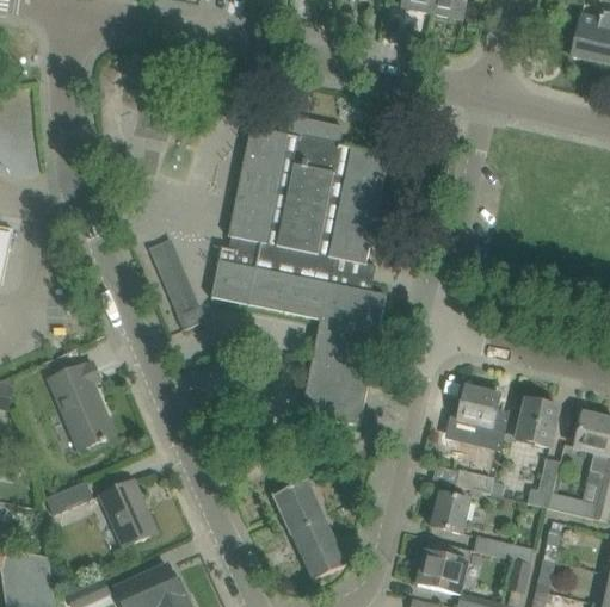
[(431,13),(433,0),(402,0),(401,6),(431,13)]
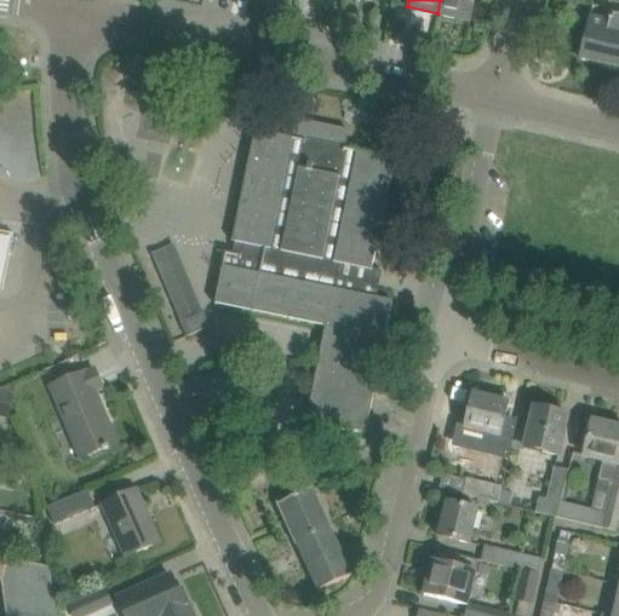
[(440,0),(437,13),(469,19),(473,0),(440,0)]
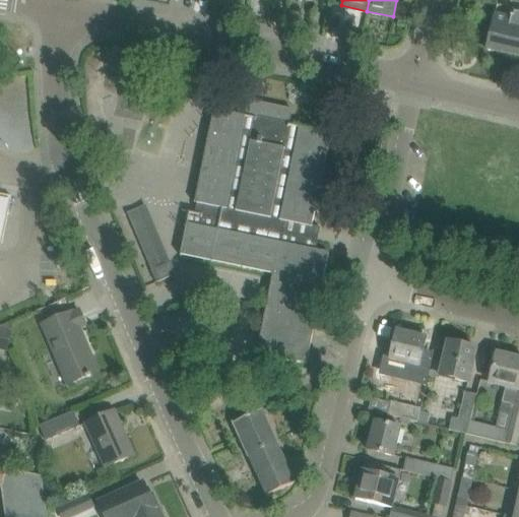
[(509,15),(494,12),(485,48),(518,55),(518,11),(511,10),(509,15)]
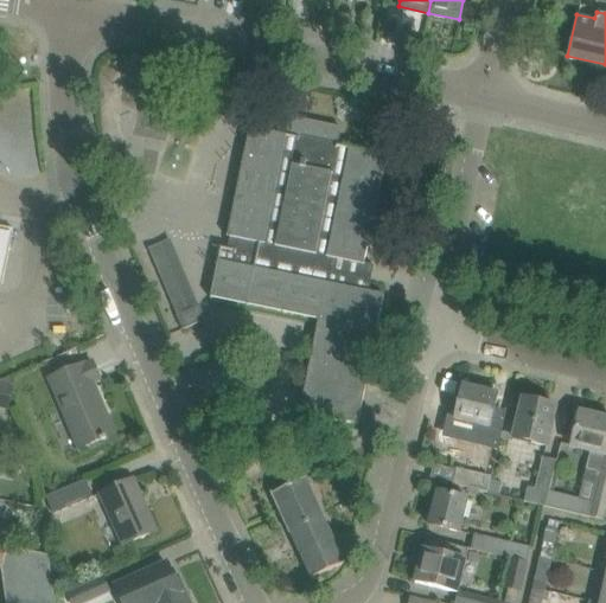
[(138,123),(172,126),(173,95),(139,94),(138,123)]
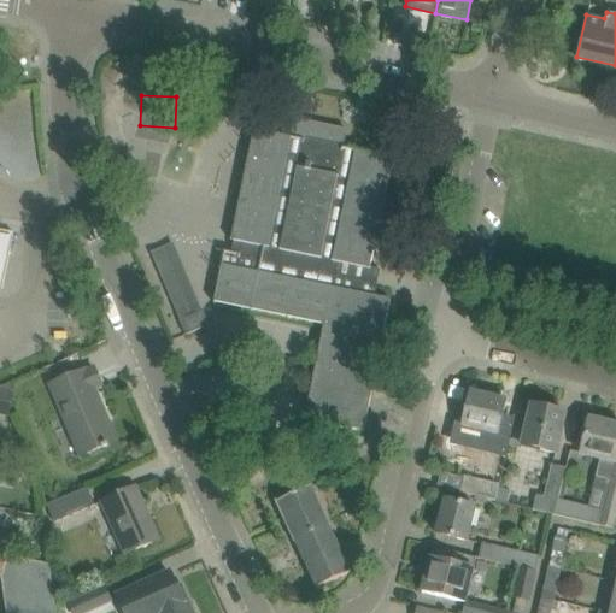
[(369,266),(392,157),(341,146),(342,141),(303,133),(301,137),(252,128),(229,239),(233,239),(230,251),(223,249),(212,301),(322,323),(303,417),(362,429),(371,383),(389,298),(373,294),(374,283),(362,278),(364,266),(379,269),(379,267),(369,266)]
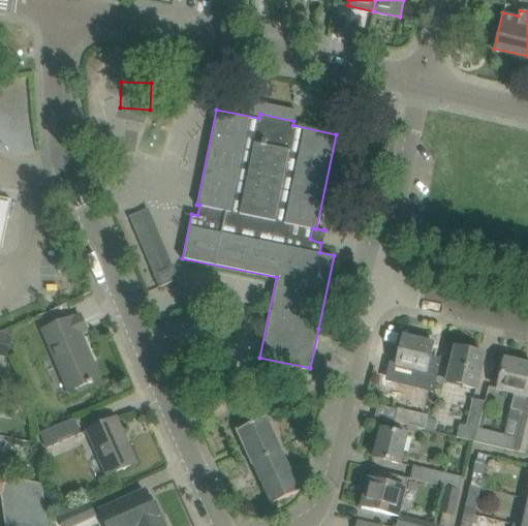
[(137,197),(156,267),(176,261),(158,192),(137,197)]
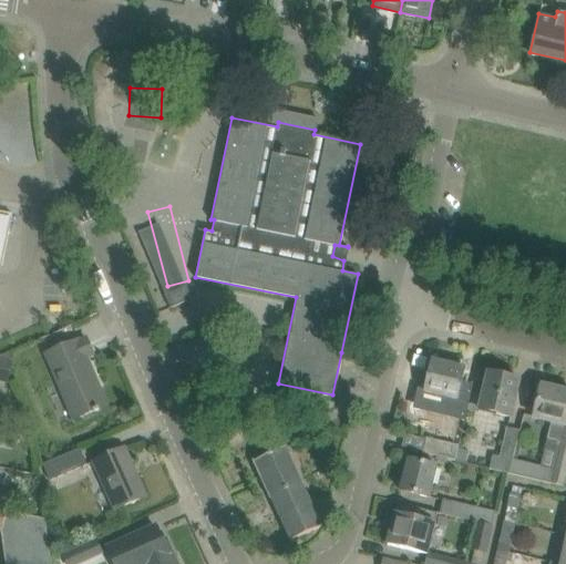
[(0,267),(11,213),(0,209),(0,267)]
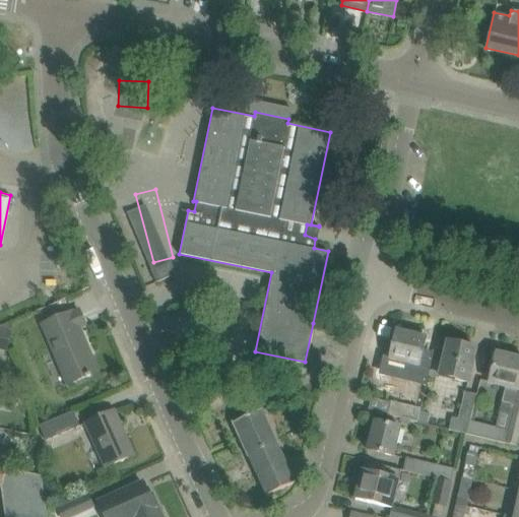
[(175,272),(170,259),(149,268),(154,280),(175,272)]
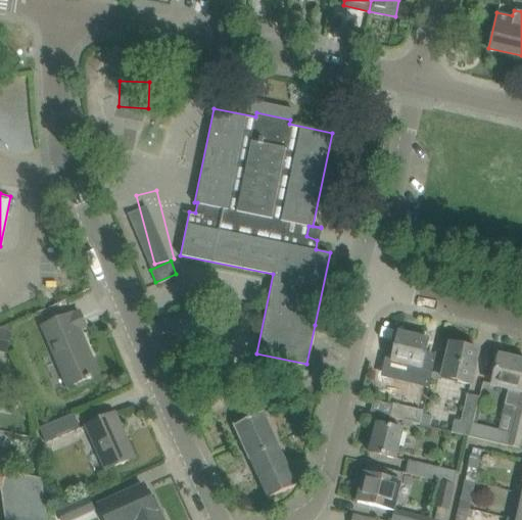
[(73,313),(72,312),(41,325),(67,385),(86,377),(87,379),(90,377),(90,376),(97,372),(90,355),(89,356),(77,328),(85,325),(79,310),(73,313)]
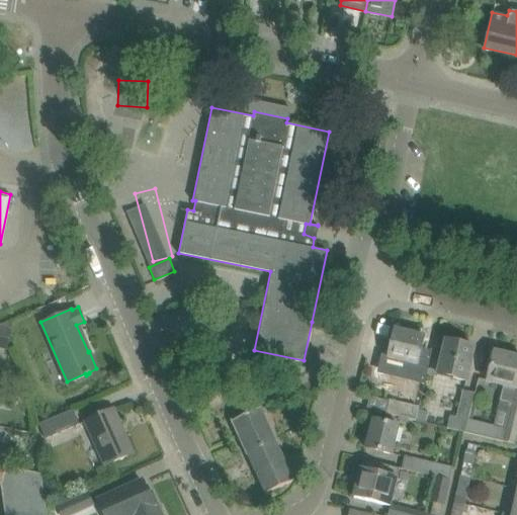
[(0,343),(5,345),(8,329),(0,327),(0,343)]
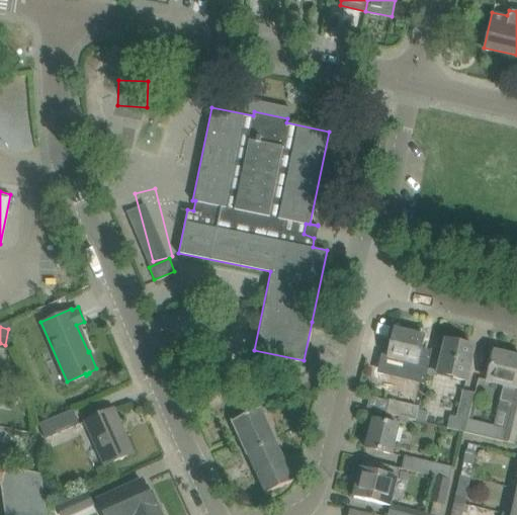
[(415,371),(424,334),(394,327),(384,364),(415,371)]
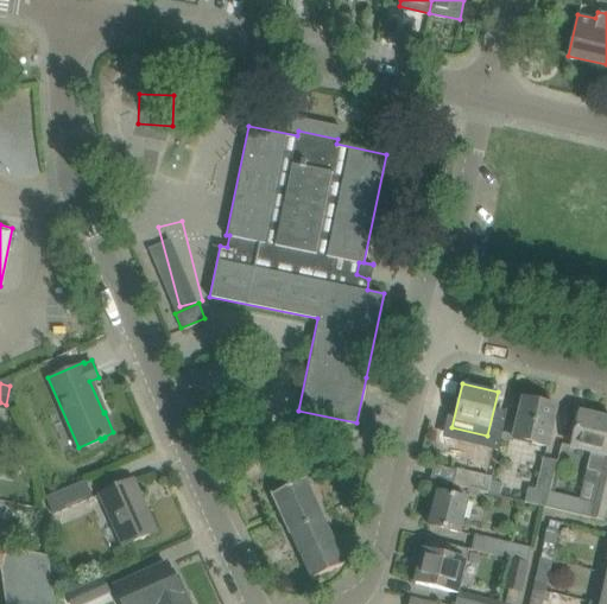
[(522,398),(512,437),(547,445),(556,406),(522,398)]
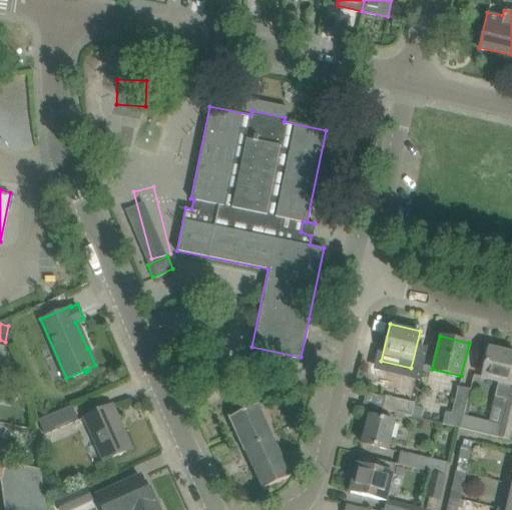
[(499,423),(463,414),(459,427),(509,439),(511,426),(511,352),(488,347),(481,377),(497,381),(491,405),(503,408),(499,423)]
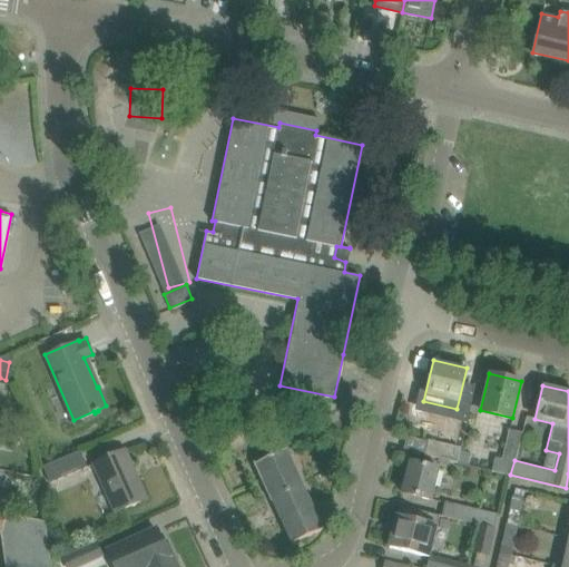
[(508,428),(501,457),(498,471),(510,475),(514,460),(521,431),(508,428)]
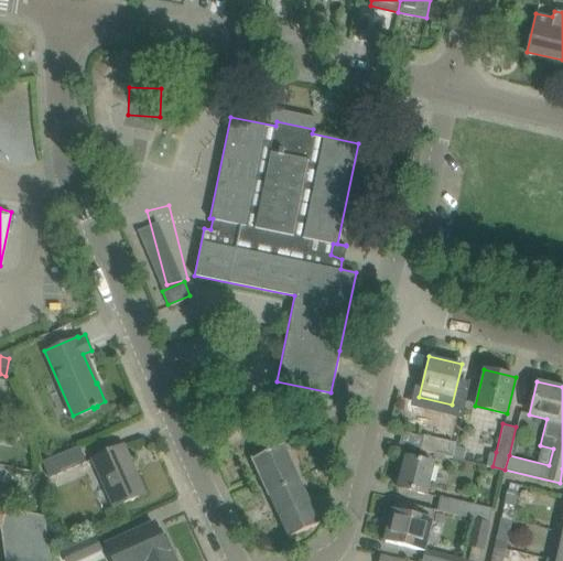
[(423,434),(420,450),(452,457),(455,442),(423,434)]
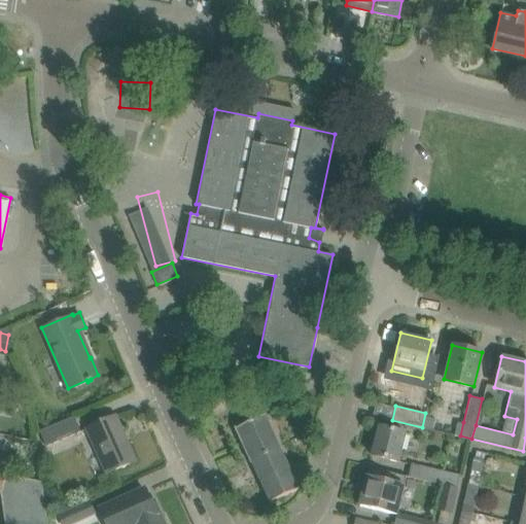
[(135,459),(115,414),(83,428),(103,473),(135,459)]
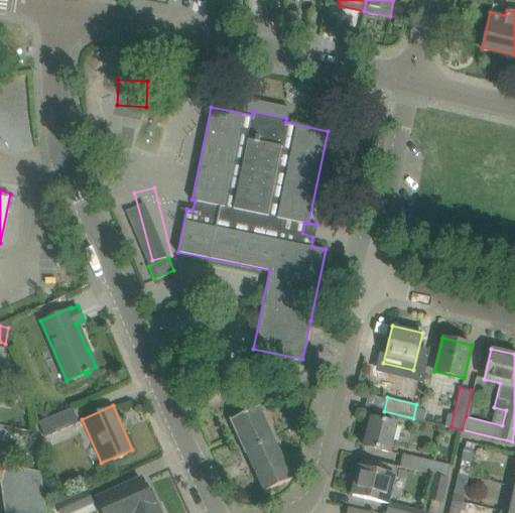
[(258,405),(230,418),(263,490),(291,478),(258,405)]
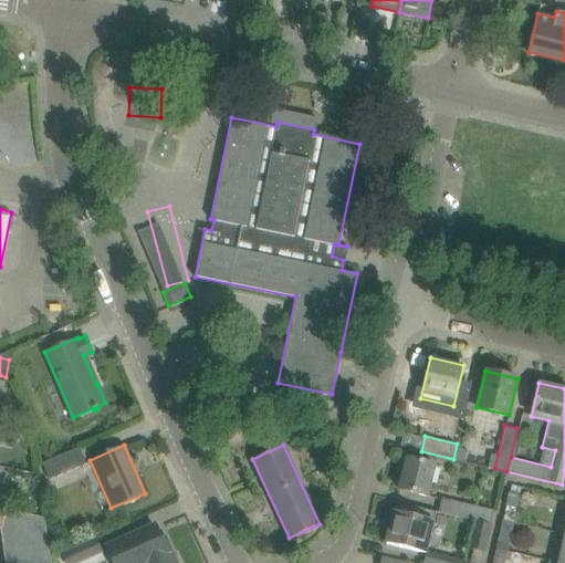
[(75,446),(40,461),(46,478),(83,462),(75,446)]
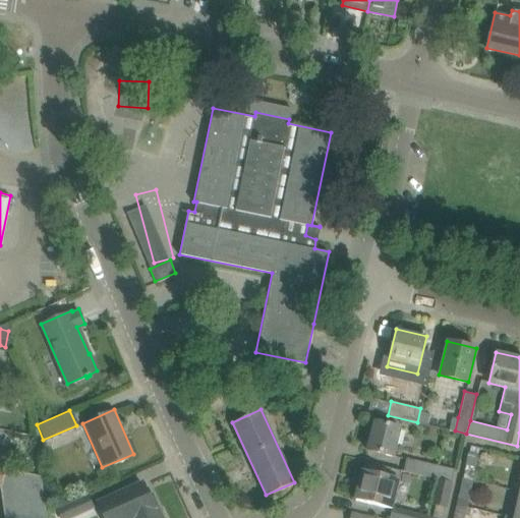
[(455,430),(458,417),(451,415),(448,429),(455,430)]
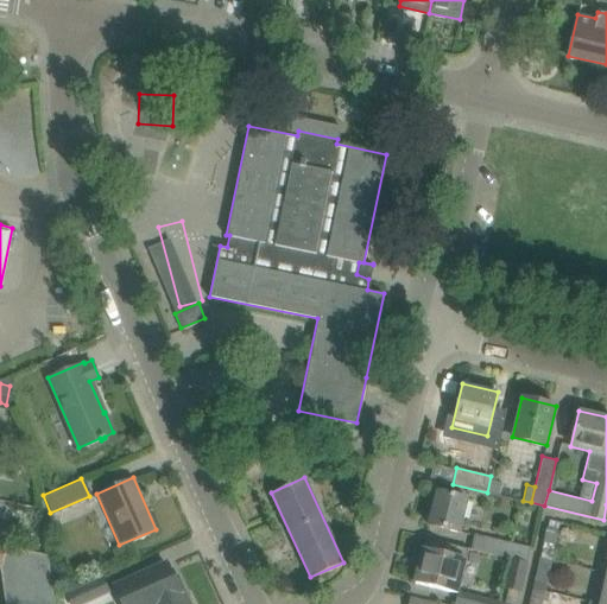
[(469,498),(436,490),(428,523),(461,532),(469,498)]
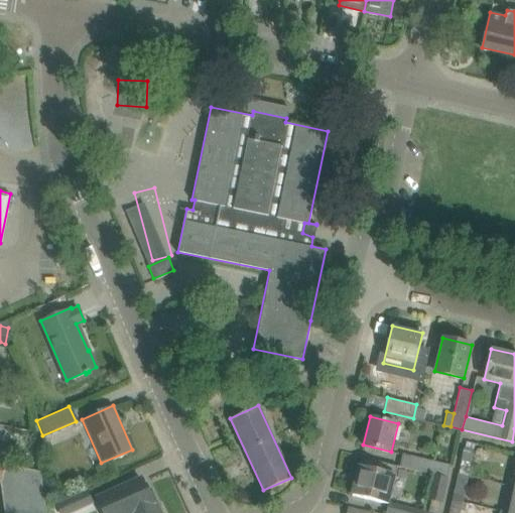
[(463,445),(460,459),(470,462),(473,447),(463,445)]
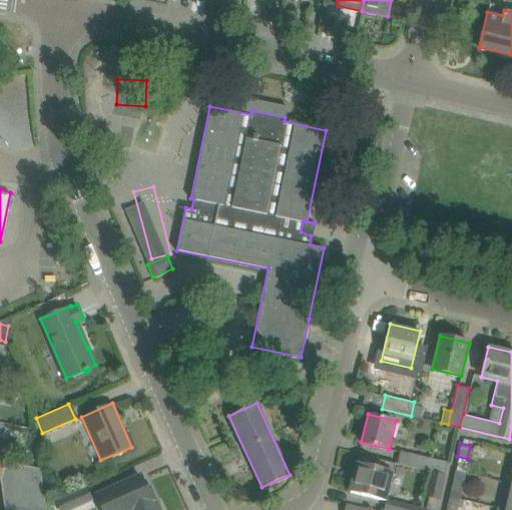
[(399,449),(396,462),(443,473),(446,461),(399,449)]
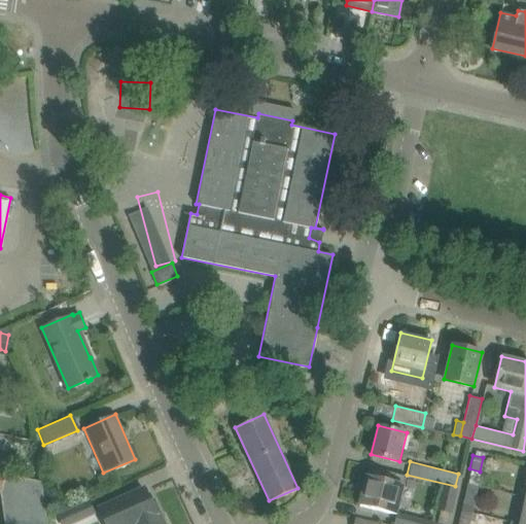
[(365,475),(359,504),(396,513),(406,475),(371,466),(367,476),(365,475)]
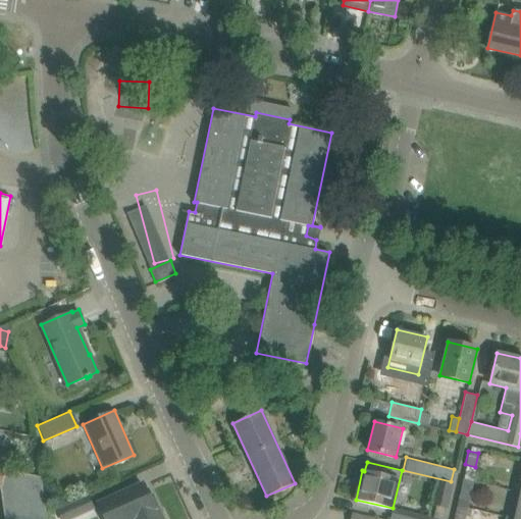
[(4,468),(0,466),(0,494),(3,518),(46,518),(41,475),(4,468)]
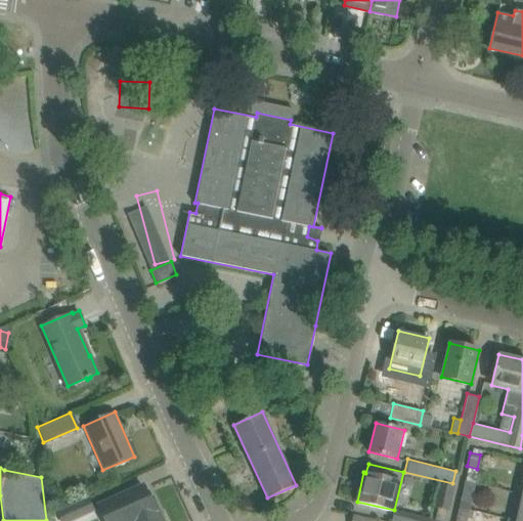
[(475,481),(464,478),(458,506),(468,509),(475,481)]
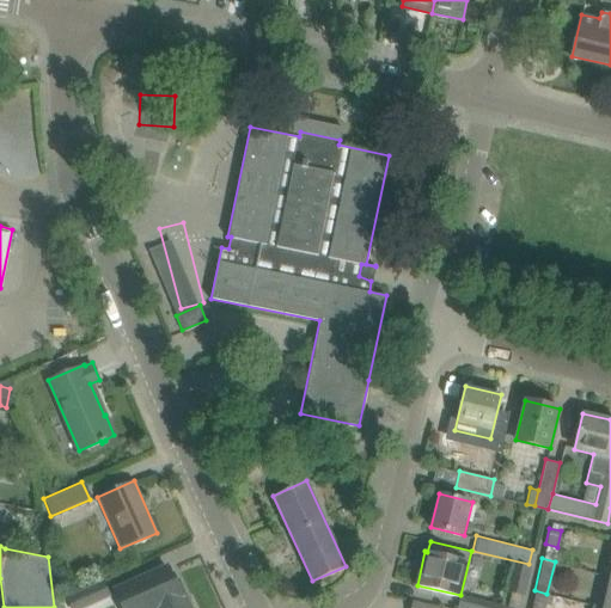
[(179,596),(166,565),(115,588),(123,607),(153,607),(154,607),(153,607),(190,607),(184,594),(179,596)]
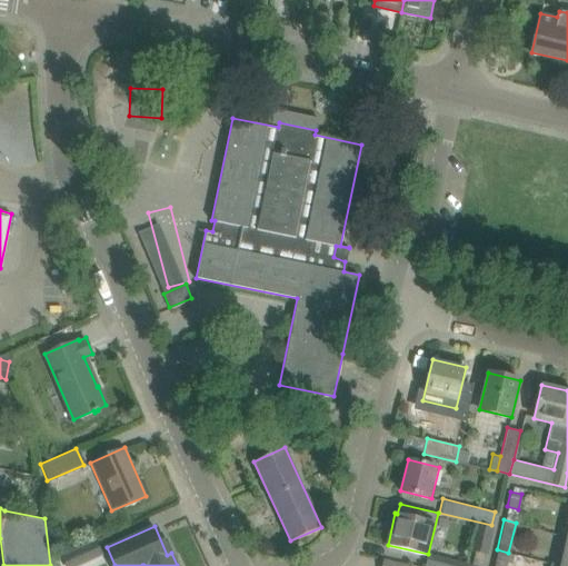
[(93,538),(62,553),(67,565),(71,565),(100,553),(93,538)]
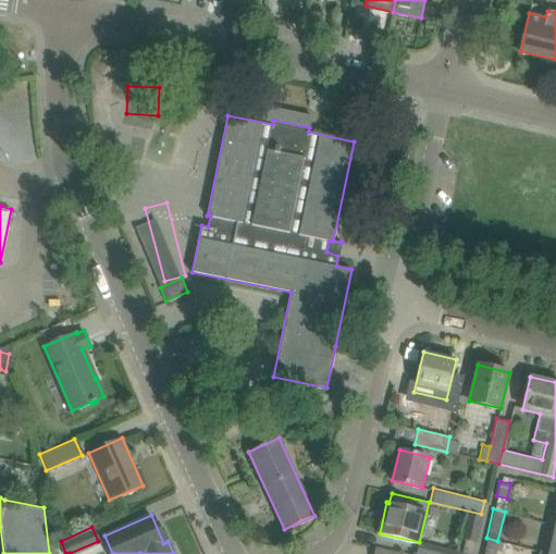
[(494,553),(497,541),(486,538),(482,553),(494,553)]
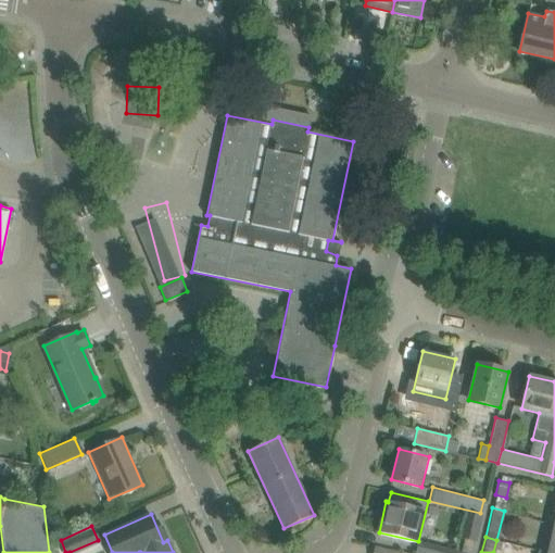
[(471,552),(475,540),(463,538),(461,550),(419,539),(416,552),(417,552),(471,552)]
